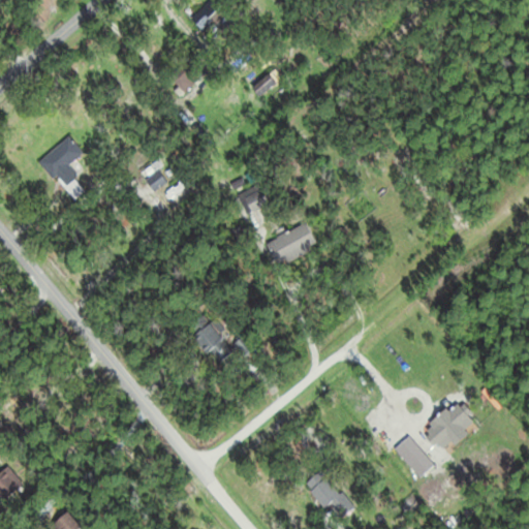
[(84,154),(69,136),(40,158),(72,200),(86,190),(67,166),(84,154)]
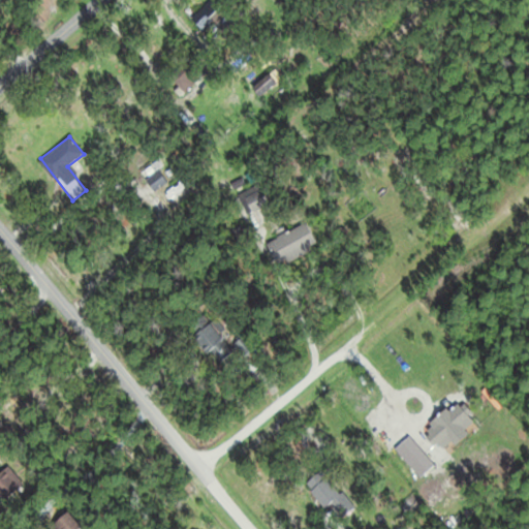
[(318,244),(306,222),(268,244),(280,266),(318,244)]
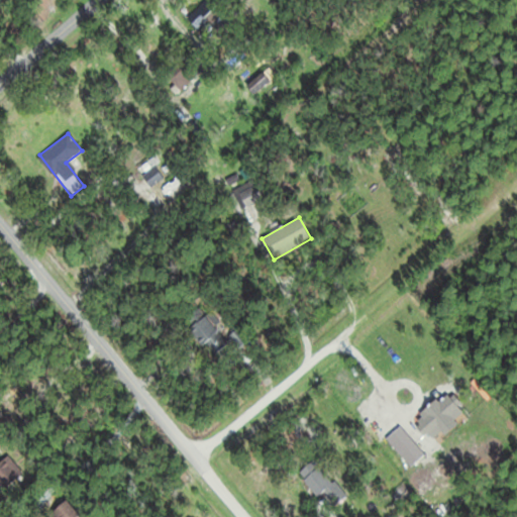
[(217,354),(229,340),(196,311),(184,324),(217,354)]
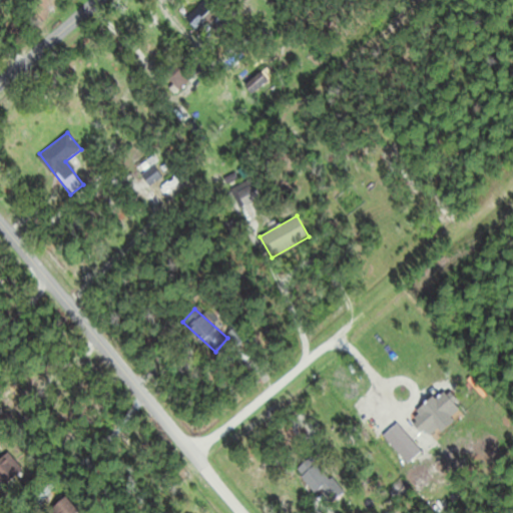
[(22,467),(0,449),(0,480),(7,486),(22,467)]
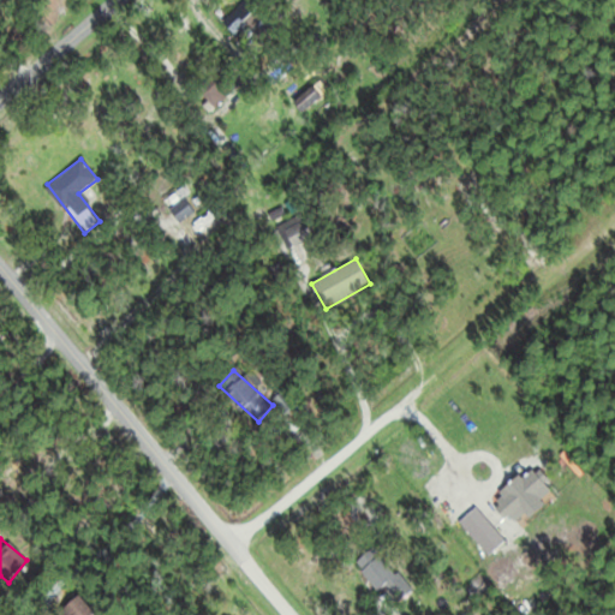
[(375,593),(393,583),(375,551),(357,562),(375,593)]
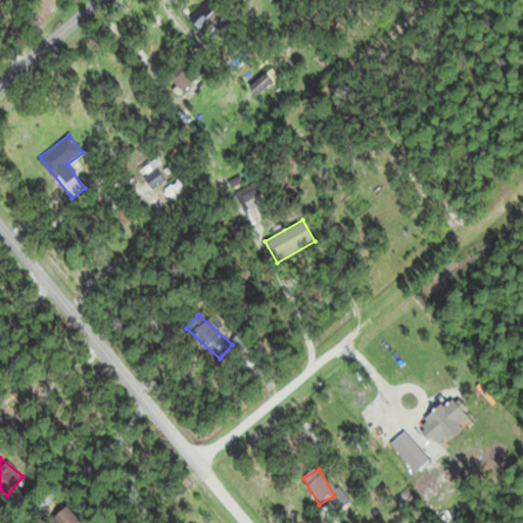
[(81,522),(65,507),(47,522),(81,522)]
